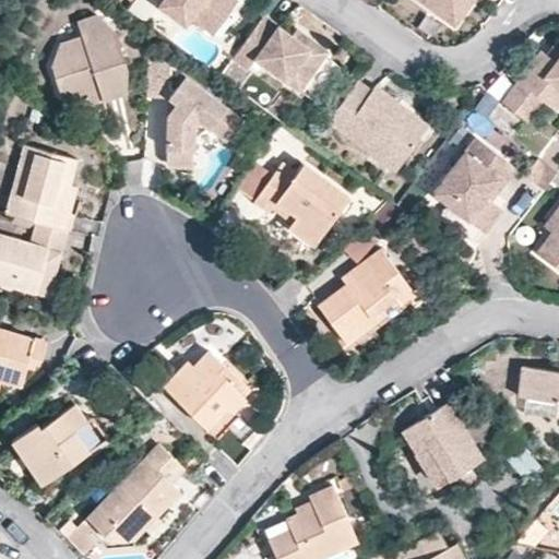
[(158,0),(156,4),(186,26),(191,18),(213,34),(237,0),(158,0)]
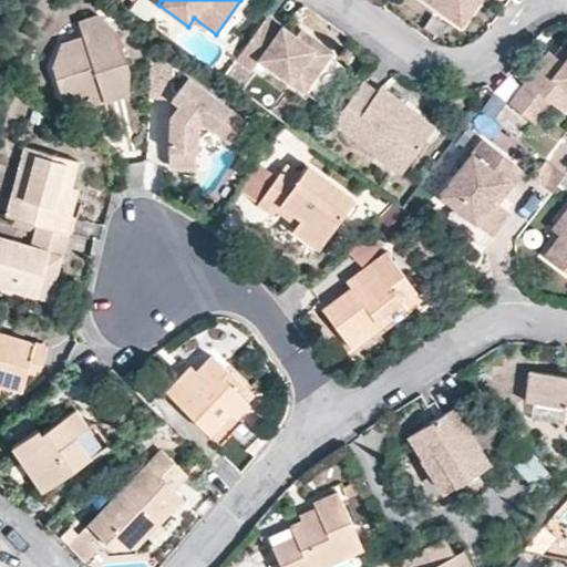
[(424,0),(437,10),(442,6),(460,19),(473,0),(424,0)]
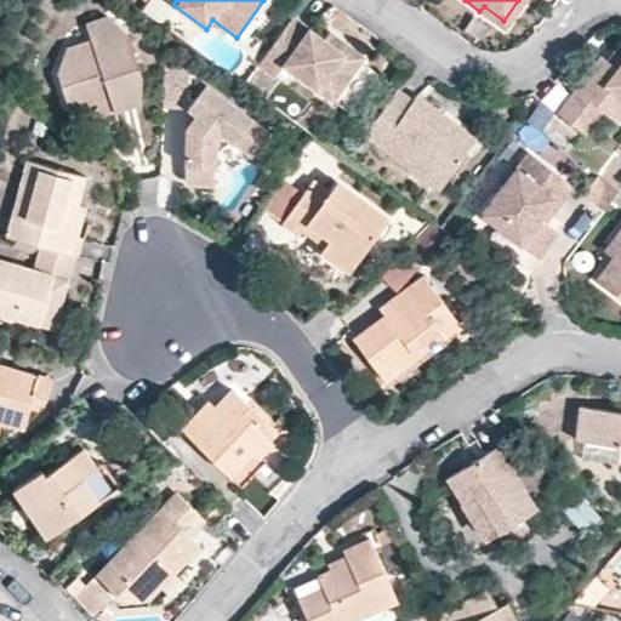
[(506,30),(527,0),(518,0),(503,21),(484,6),(479,11),(506,30)]
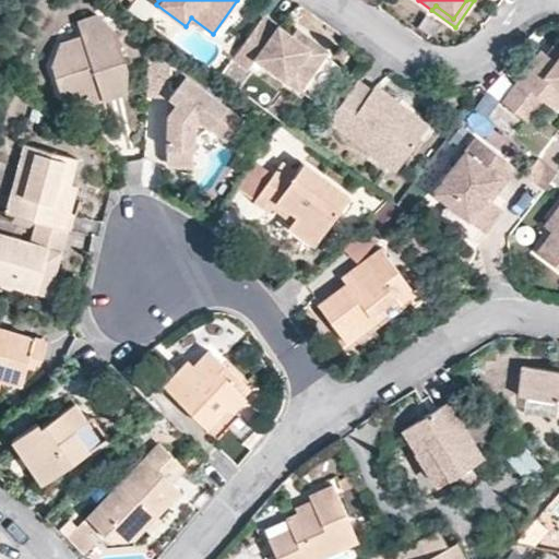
[(127,70),(114,28),(96,13),(78,20),(82,35),(61,42),(51,64),(61,96),(68,97),(86,91),(91,103),(102,99),(127,92),(127,70)]
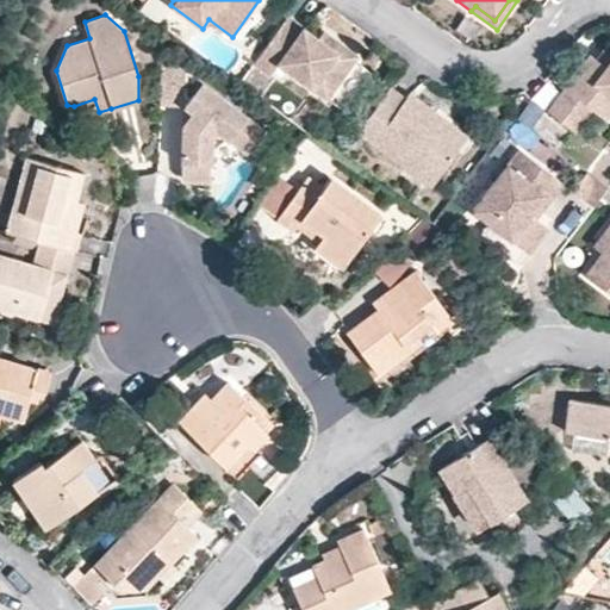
[(318,36),(288,14),(253,63),(269,76),(278,64),(327,100),(359,54),(324,29),(318,36)]
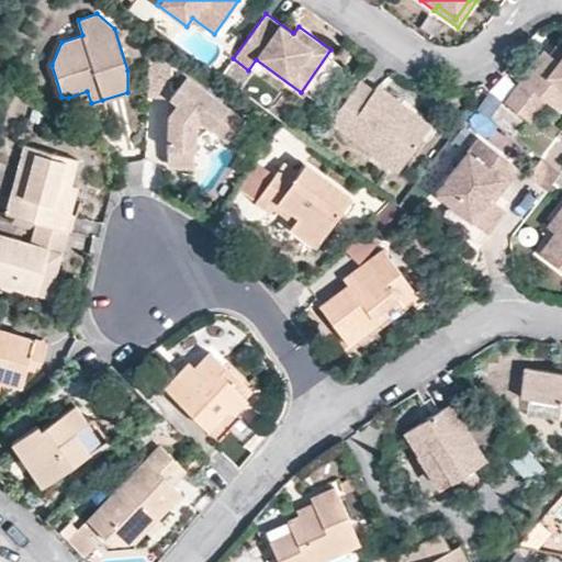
[(561,52),(561,49),(554,44),(548,53),(557,59),(561,52)]
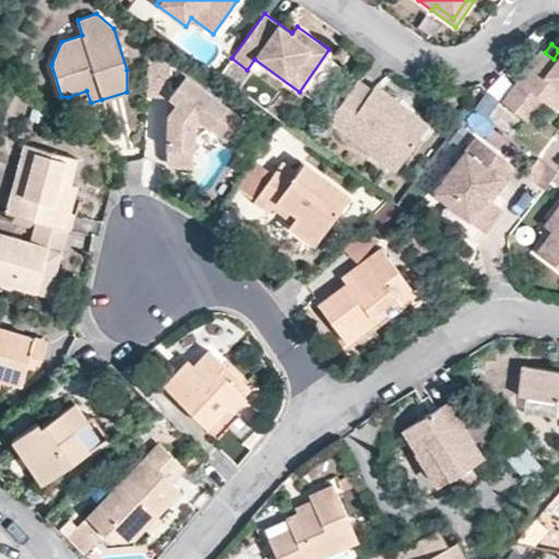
[(558,51),(554,59),(545,52),(539,48),(500,99),(527,121),(543,99),(555,85),(558,88),(558,51)]
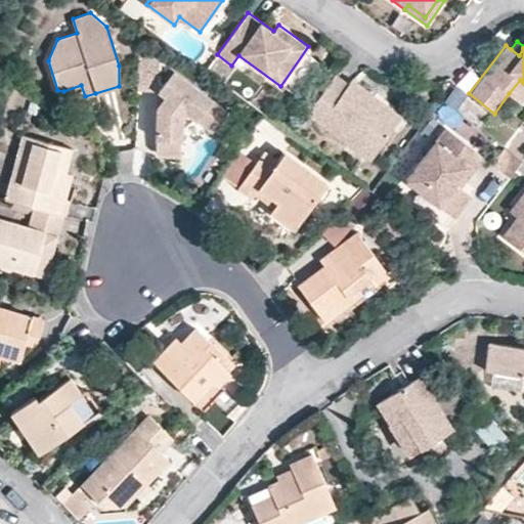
[(150,78),(151,57),(139,56),(139,78),(150,78)]
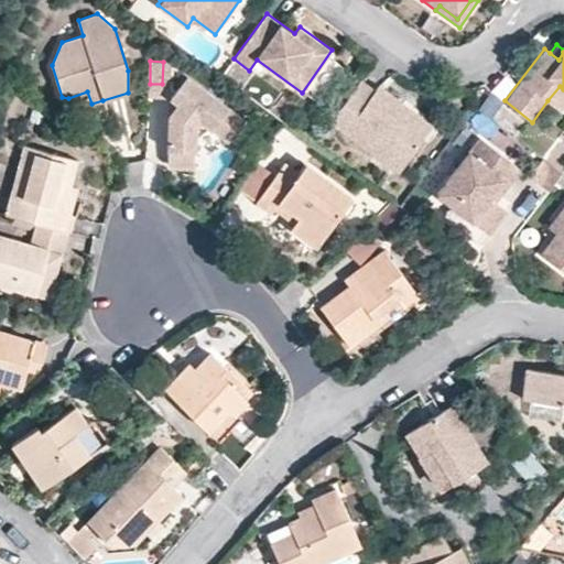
[(245,118),(186,75),(186,76),(172,65),(171,88),(174,91),(169,98),(177,105),(170,115),(167,150),(170,150),(170,164),(173,166),(193,169),(194,150),(195,151),(196,126),(201,120),(212,129),(227,141),(245,118)]
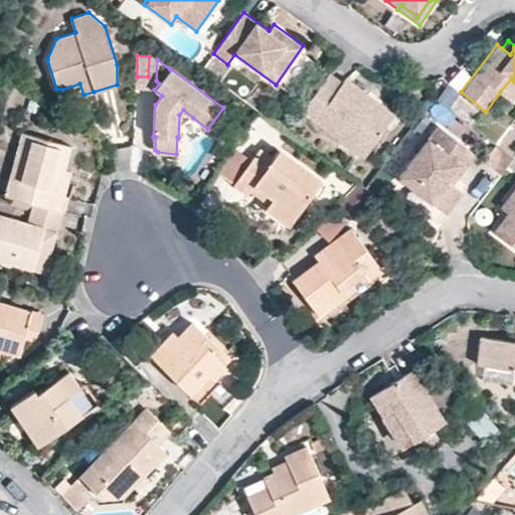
[(201,69),(187,59),(180,69),(194,80),(201,69)]
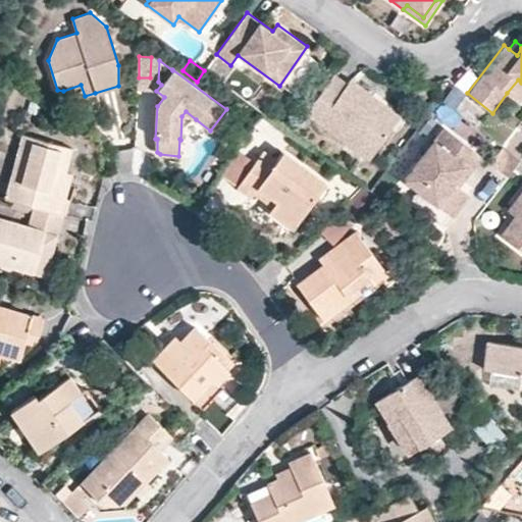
[(400,115),(349,80),(346,84),(333,74),(306,112),(369,158),(400,115)]
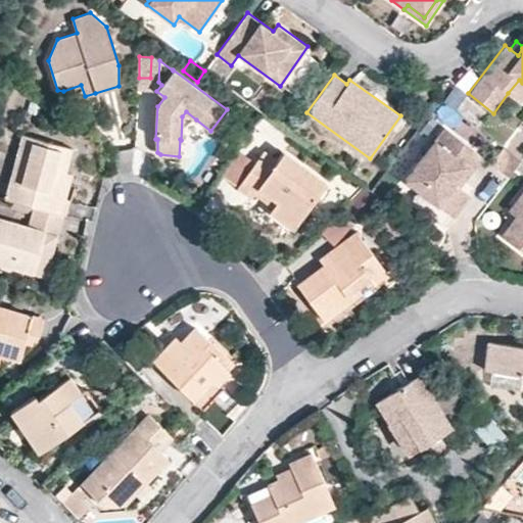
[(522,97),(522,83),(519,80),(508,93),(520,102),(522,97)]
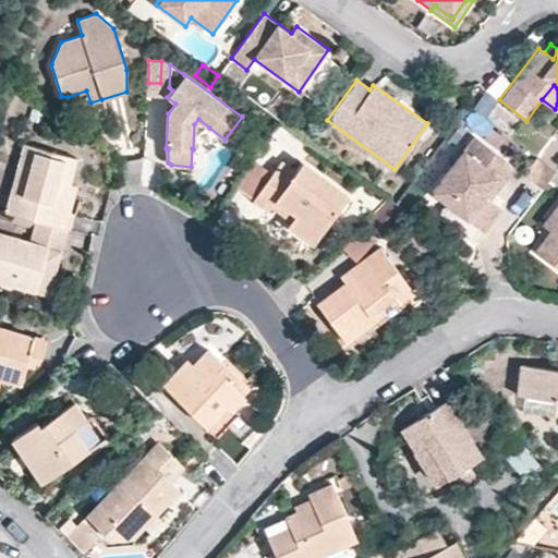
[(514,167),(475,136),(432,193),(466,219),(469,218),(484,231),(501,208),(490,199),(485,195),(500,176),(506,179),(514,167)]
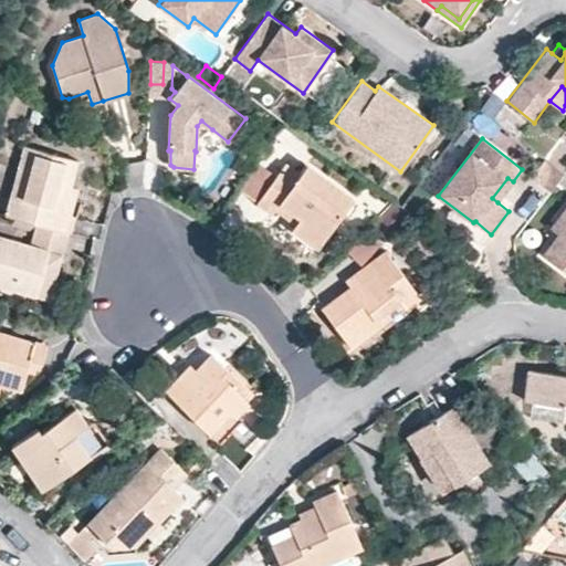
[(80,160),(23,145),(4,215),(66,231),(80,187),(73,185),(80,160)]
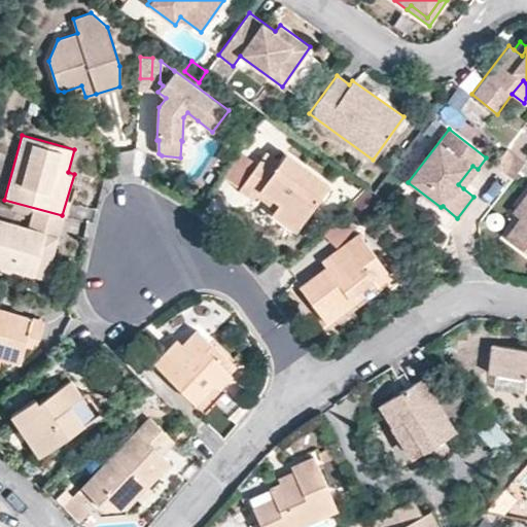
[(328,183),(285,152),(278,162),(265,152),(239,188),(254,200),(256,196),(259,190),(278,204),(274,209),(272,212),(296,230),(328,183)]
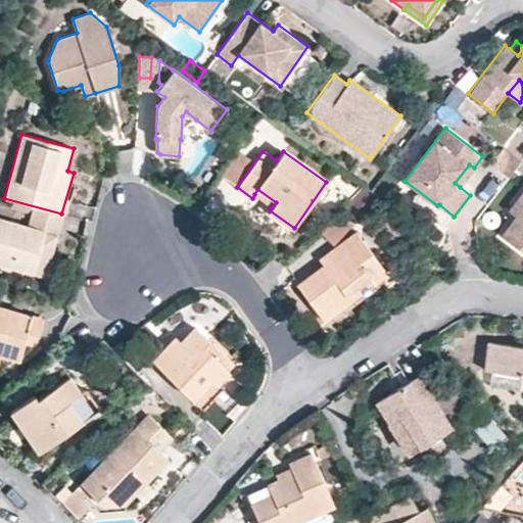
[(474,168),(469,164),(455,183),(460,187),(474,168)]
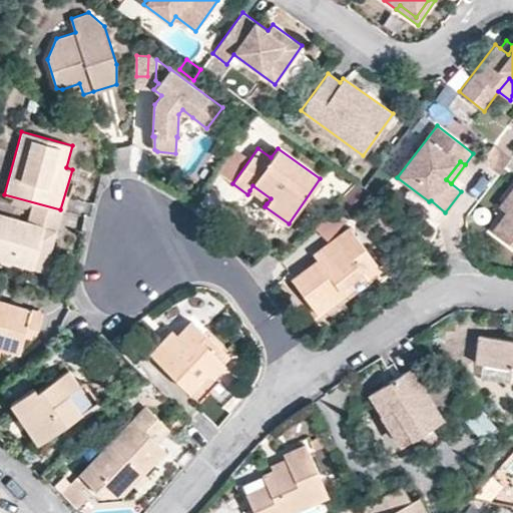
[(271,198),(252,185),(249,190),(267,203),(271,198)]
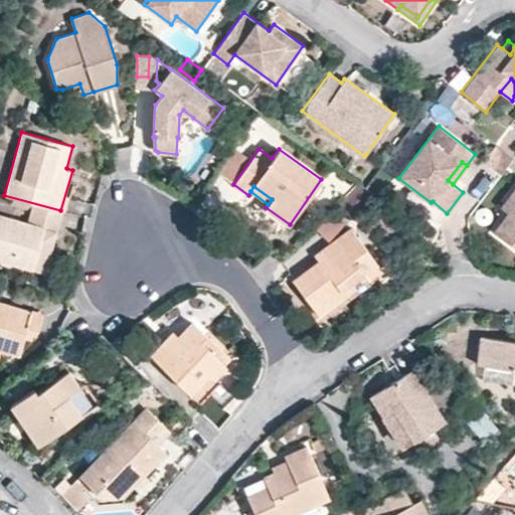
[(514,201),(514,186),(500,207),(507,212),(514,201)]
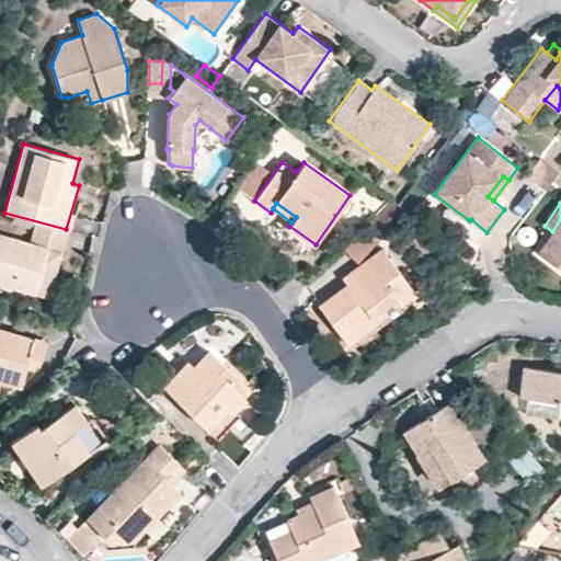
[(560,219),(552,231),(537,251),(560,268),(560,219)]
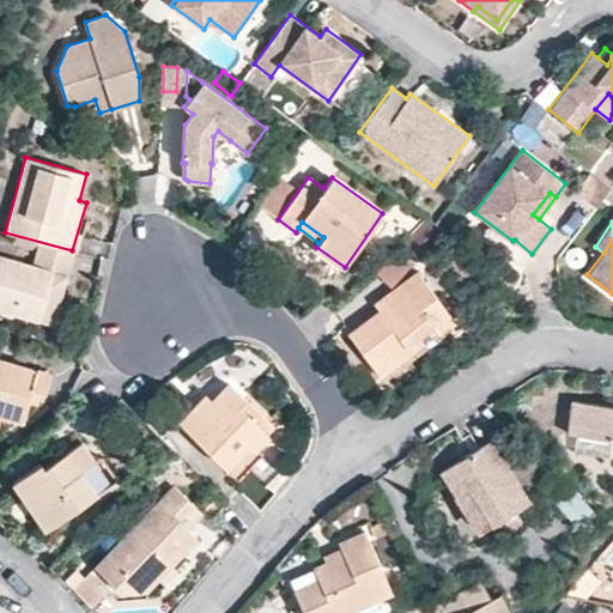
[(72,250),(38,242),(32,263),(0,254),(0,310),(40,321),(54,269),(70,274),(76,252),(72,250)]
